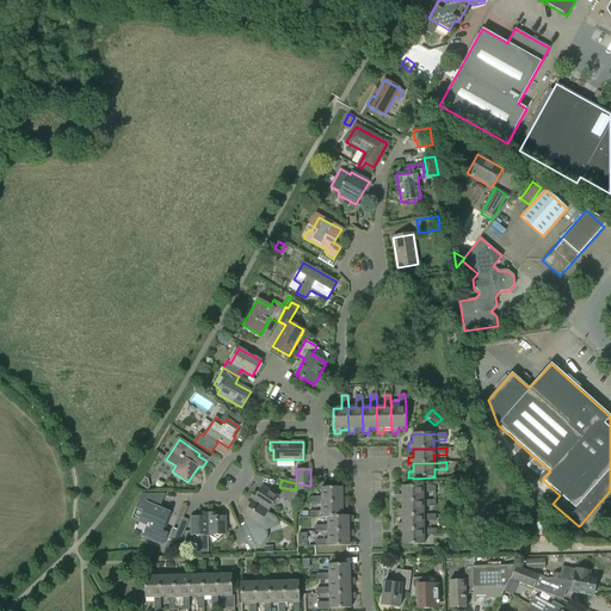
[(269,511),(278,497),(263,486),(257,494),(254,492),(250,499),(269,511)]
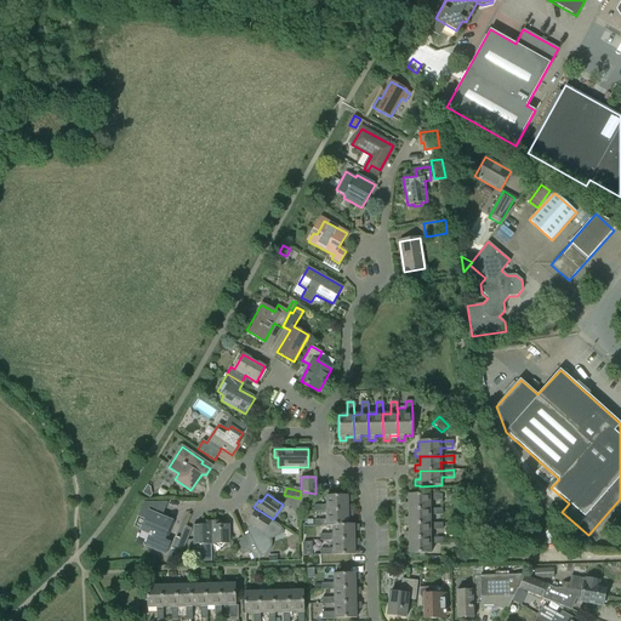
[(404,510),(408,510),(429,510),(429,501),(442,501),(442,495),(429,495),(429,494),(408,495),(408,503),(404,503),(404,510)]
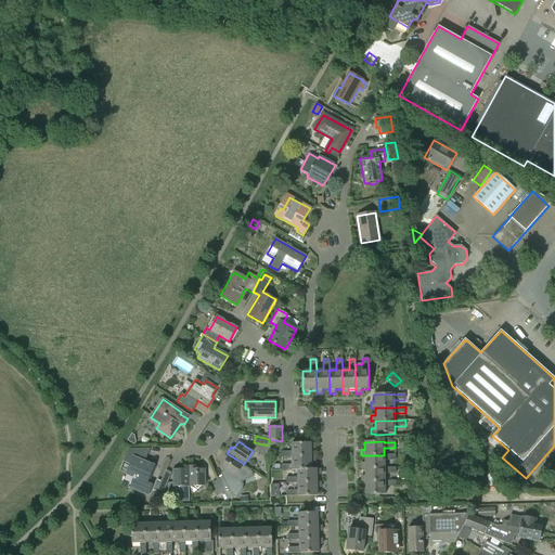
[(281,457),(292,457),(292,456),(311,456),(311,449),(314,449),(314,443),(311,443),(292,443),(292,452),(281,452),(281,457)]
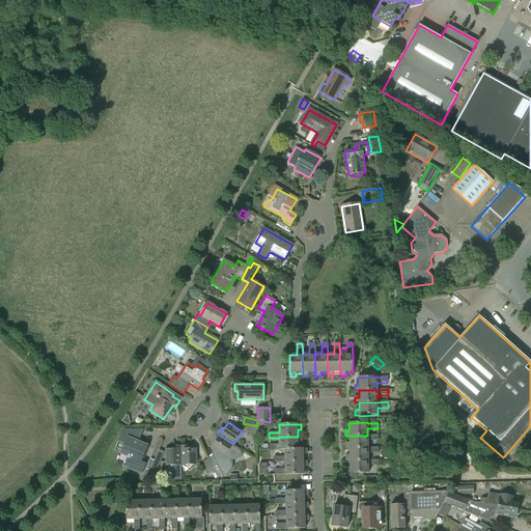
[(141,474),(145,464),(141,462),(147,446),(139,442),(144,429),(122,430),(117,444),(123,447),(119,457),(127,460),(124,467),(141,474)]
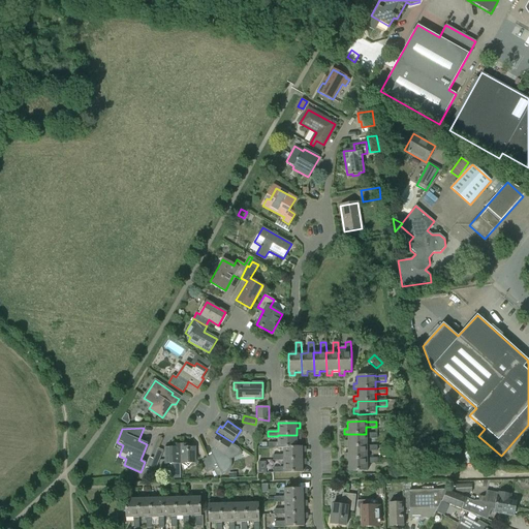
[(231,445),(232,442),(216,432),(212,437),(215,439),(210,446),(213,448),(211,453),(213,456),(208,458),(213,470),(217,477),(221,475),(226,473),(228,471),(229,470),(230,468),(230,467),(231,465),(231,463),(231,461),(230,460),(229,458),(241,452),(239,449),(238,448),(237,447),(235,446),(234,445),(231,445)]
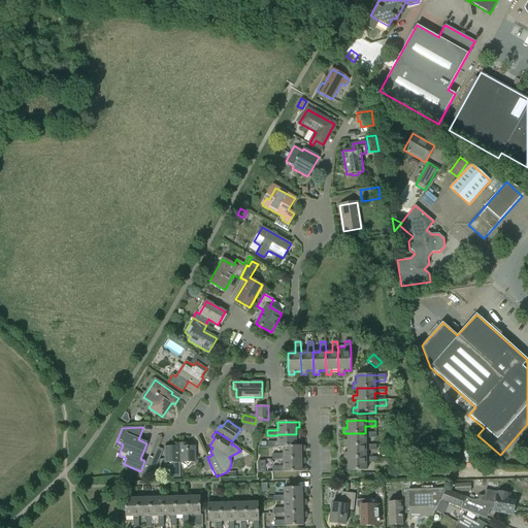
[(343,446),(348,446),(365,446),(365,438),(376,438),(375,433),(365,433),(347,433),(348,440),(343,440),(343,446)]
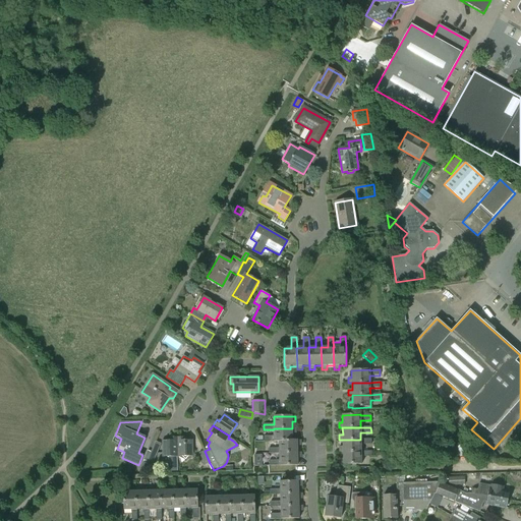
[(274,442),(279,442),(279,441),(292,441),(292,433),(296,433),(295,428),(292,428),(274,428),(274,429),(274,437),(264,437),(264,442),(274,442)]
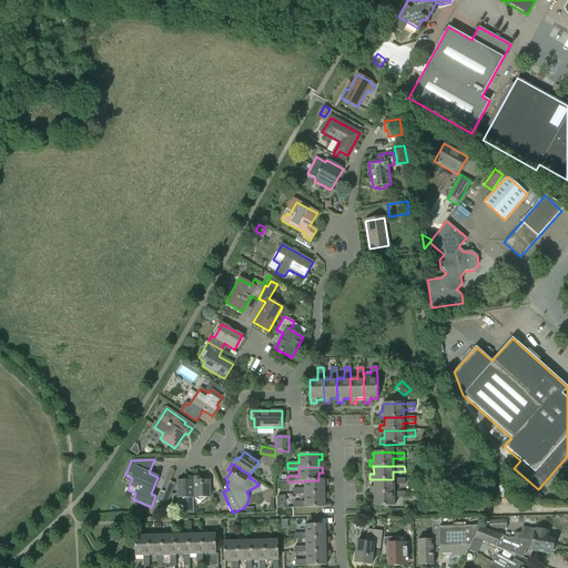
[(193,498),(193,477),(185,477),(185,480),(176,480),(176,498),(185,498),(185,514),(193,514),(193,498)]
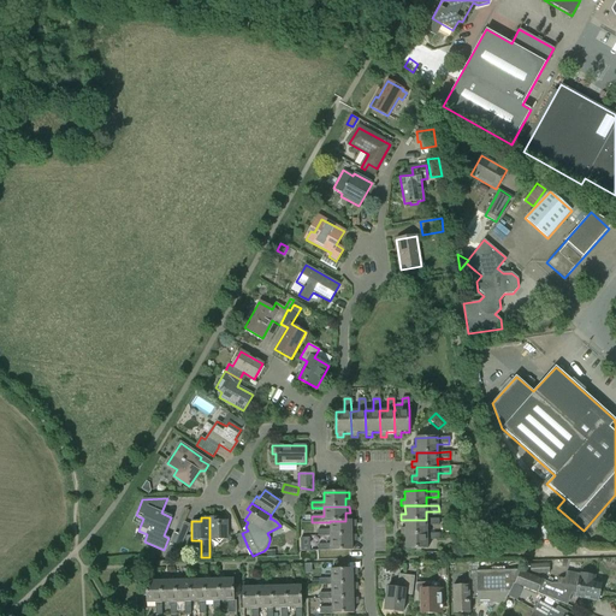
[(218,517),(209,517),(209,540),(227,540),(227,520),(218,521),(218,517)]
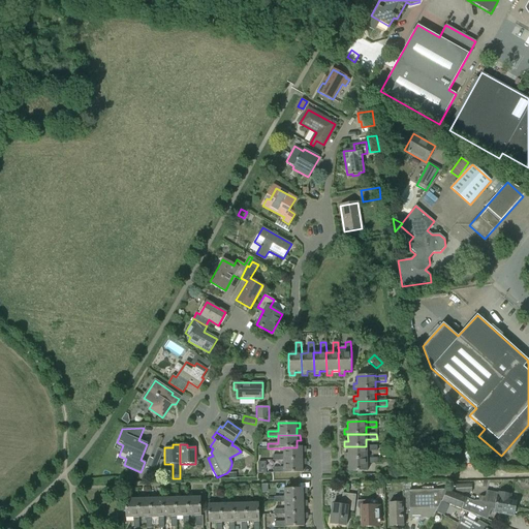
[(273,461),(283,461),(283,460),(302,460),(302,453),(306,453),(306,447),(302,447),(302,446),(297,447),(283,447),(283,448),(283,455),(273,456),(273,461)]
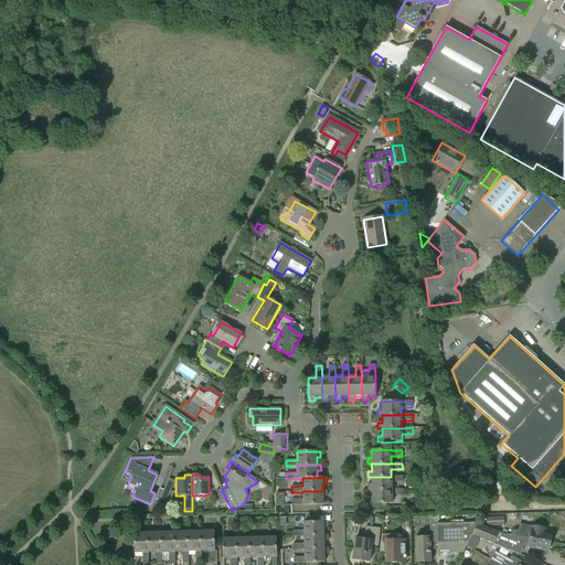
[(368,490),(372,490),(392,490),(392,482),(403,482),(403,477),(391,477),(372,477),(372,484),(368,484),(368,490)]
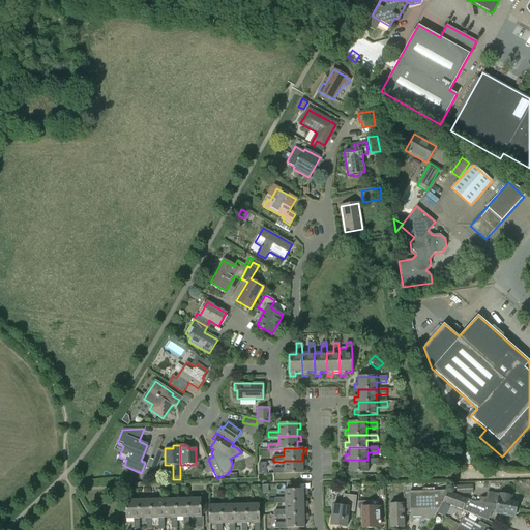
[(208,473),(213,471),(208,459),(203,462),(208,473)]
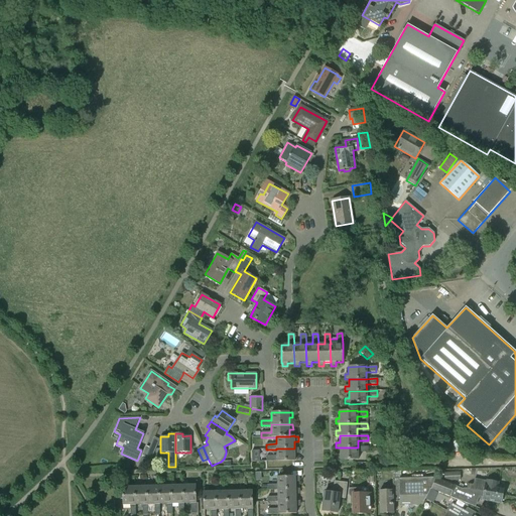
[(144,460),(150,462),(155,449),(149,447),(144,460)]
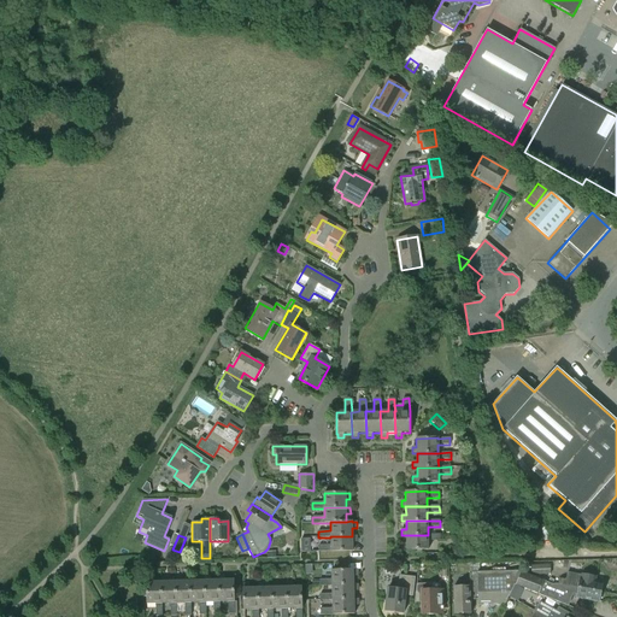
[(406,535),(406,544),(401,544),(401,550),(406,550),(406,551),(428,550),(428,541),(440,541),(440,535),(428,535),(406,535)]
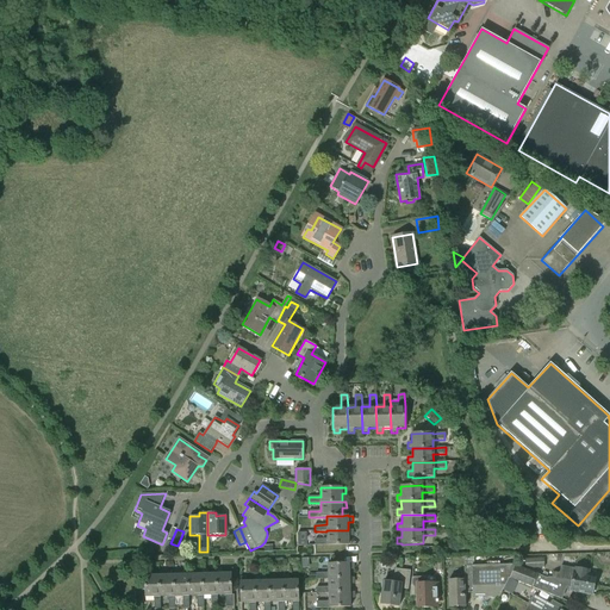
[(327,530),(327,531),(327,539),(315,540),(315,546),(327,546),(348,545),(348,536),(353,536),(353,530),(348,530),(327,530)]
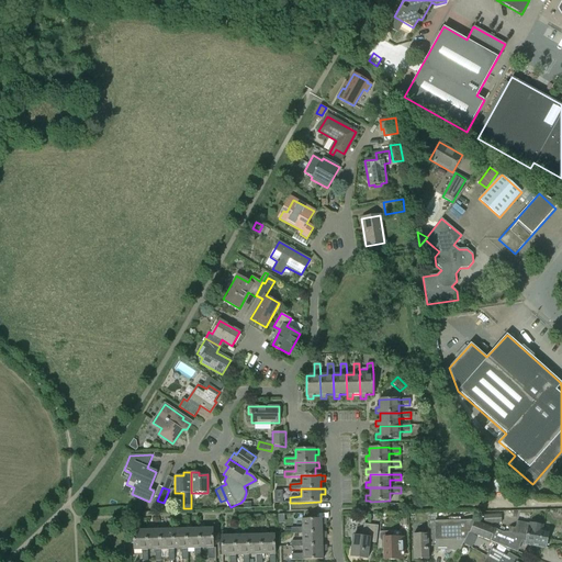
[(485,516),(485,524),(501,523),(501,515),(485,516)]
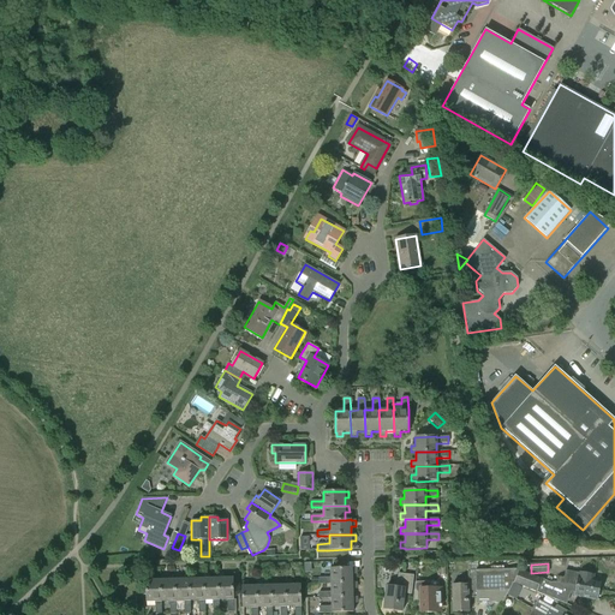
[(318,584),(330,584),(352,583),(352,574),(357,574),(356,568),(352,568),(330,568),(330,578),(318,578),(318,584)]
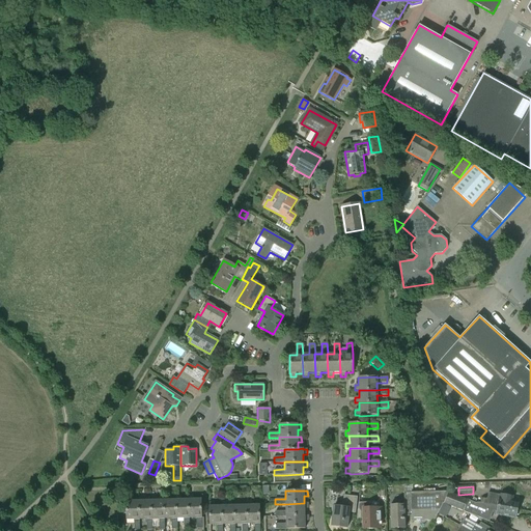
[(443,504),(448,493),(448,492),(403,493),(403,505),(390,506),(390,529),(404,528),(404,513),(411,513),(411,522),(434,522),(438,513),(443,504)]
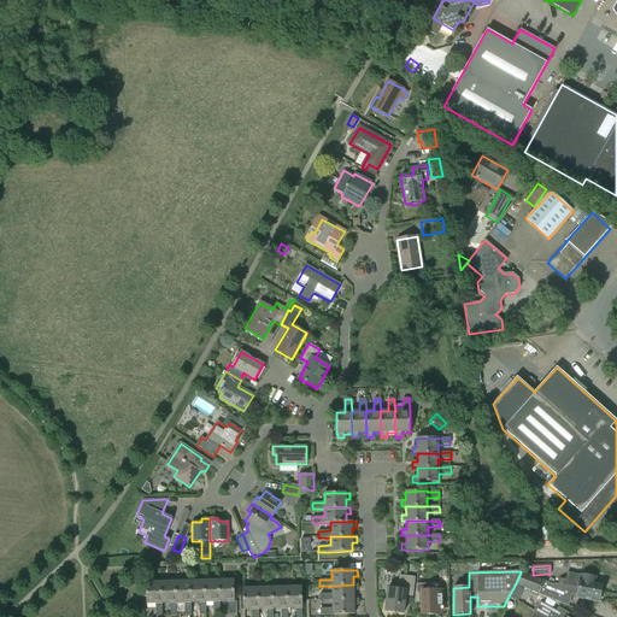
[(552,585),(521,573),(515,586),(546,598),(552,585)]
